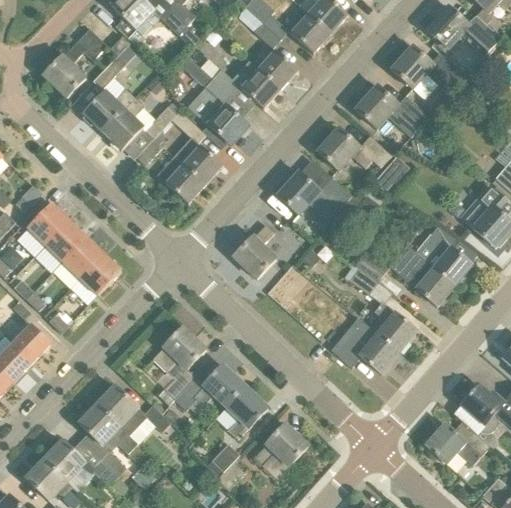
[(141,36),(152,25),(146,20),(155,11),(144,0),(118,0),(114,5),(112,4),(111,5),(123,17),(115,25),(127,37),(135,30),(141,36)]
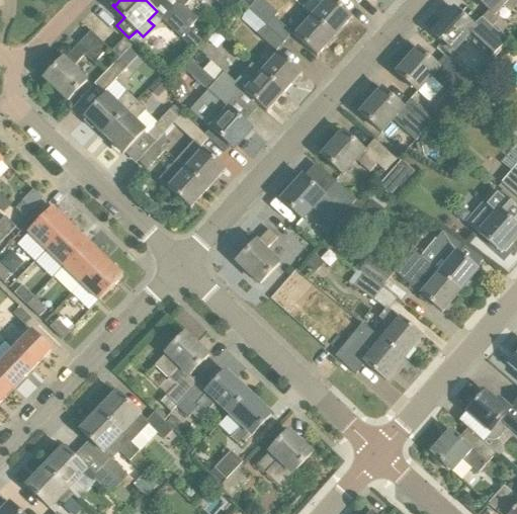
[(178,0),(170,8),(188,25),(197,16),(184,4),(188,0),(178,0)]
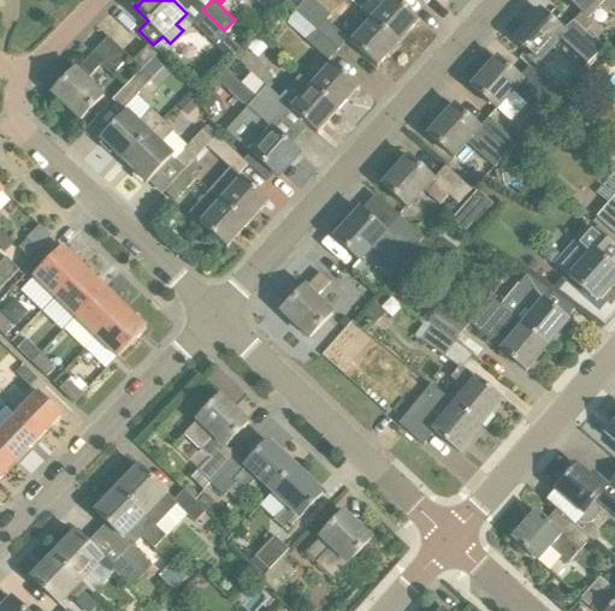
[(347,36),(326,17),(330,13),(315,0),(302,0),(296,7),(295,9),(315,28),(337,47),(347,36)]
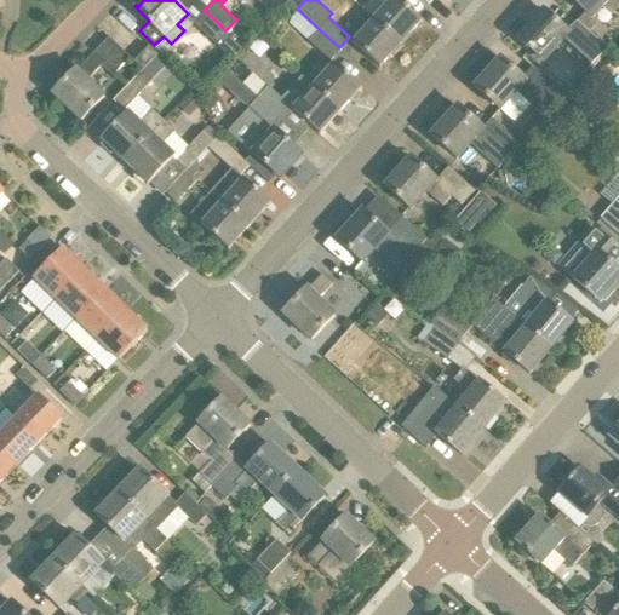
[(422,17),(402,0),(387,0),(373,16),(401,40),(422,17)]
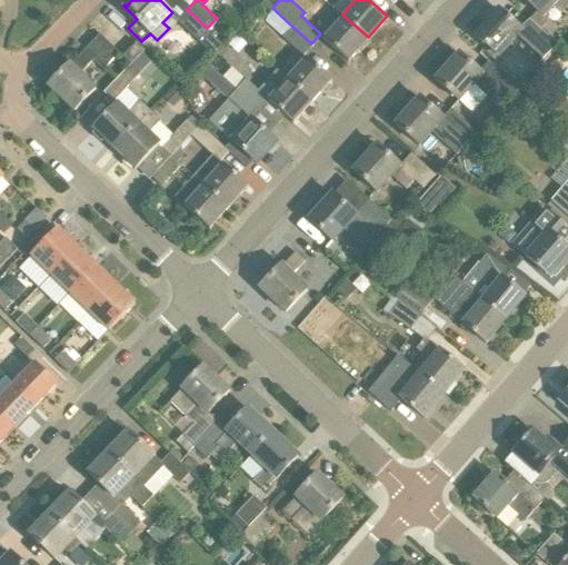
[(527,0),(537,9),(530,18),(541,27),(547,20),(544,17),(558,0),(527,0)]
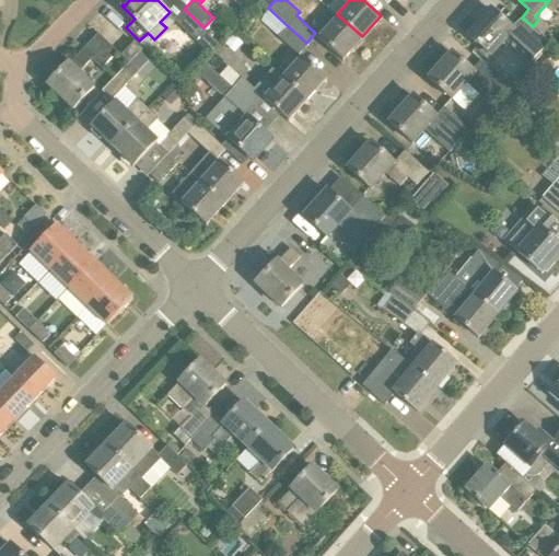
[(512,25),(508,21),(491,7),(468,32),(492,55),(505,39),(531,62),(549,42),(520,16),(512,25)]
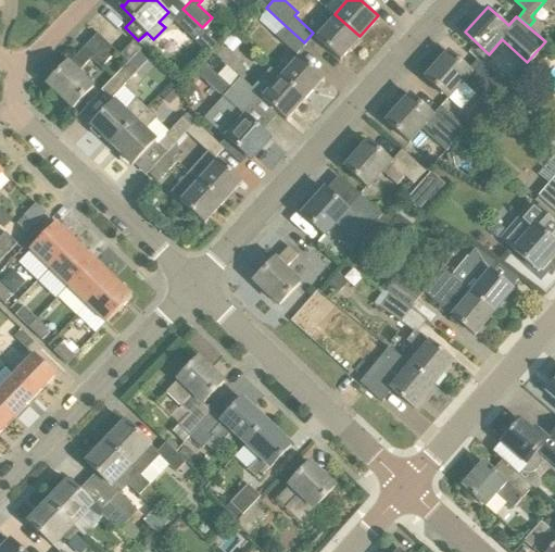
[(218,44),(202,27),(183,9),(174,17),(173,19),(179,24),(193,37),(197,40),(202,47),(210,53),(217,44),(218,44)]
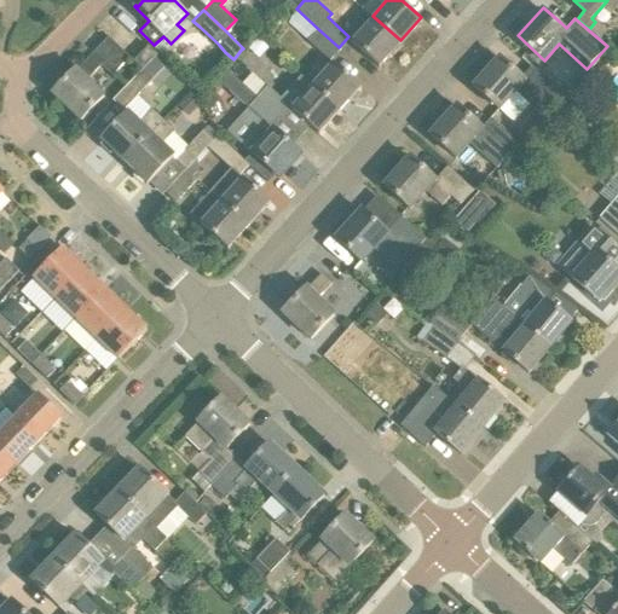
[(379,64),(400,40),(373,16),(352,39),(379,64)]
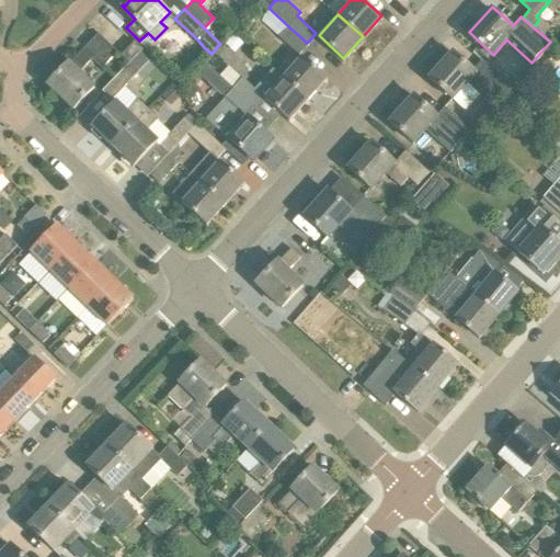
[(298,53),(307,43),(287,25),(278,35),(298,53)]
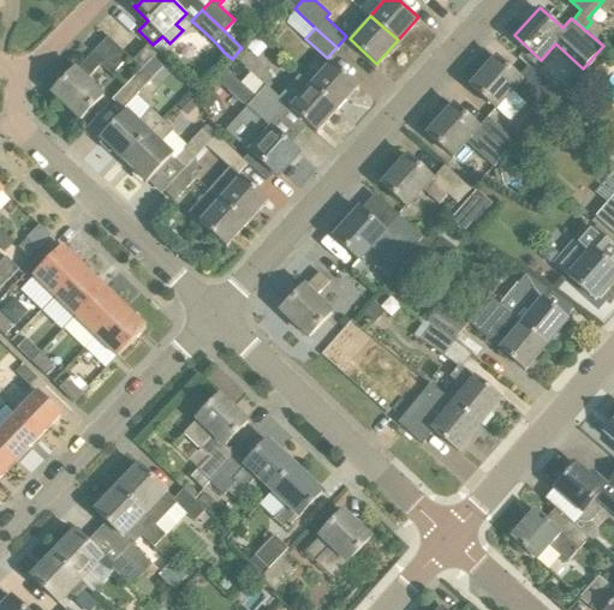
[(101,61),(112,71),(129,54),(108,34),(77,66),(76,66),(52,90),(81,117),(100,96),(101,97),(106,94),(88,76),(101,61)]
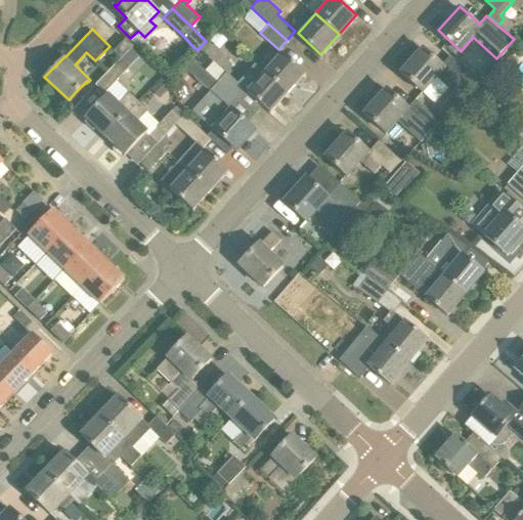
[(120,56),(132,45),(124,37),(113,49),(120,56)]
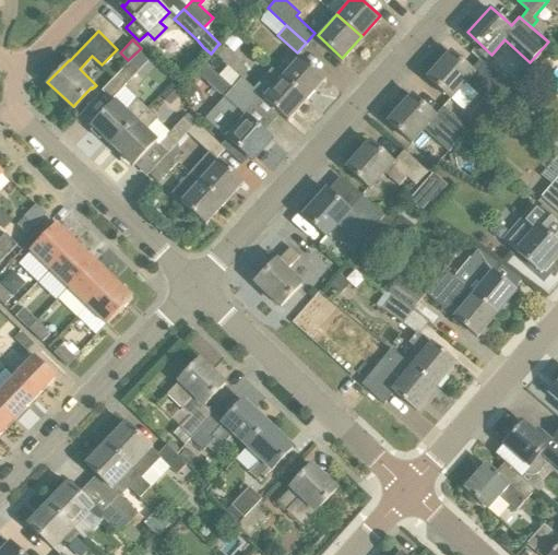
[(471,67),(467,65),(451,49),(428,75),(452,97),(466,82),(477,92),(481,89),(486,94),(470,113),(466,109),(459,117),(471,129),(509,86),(478,58),(471,67)]
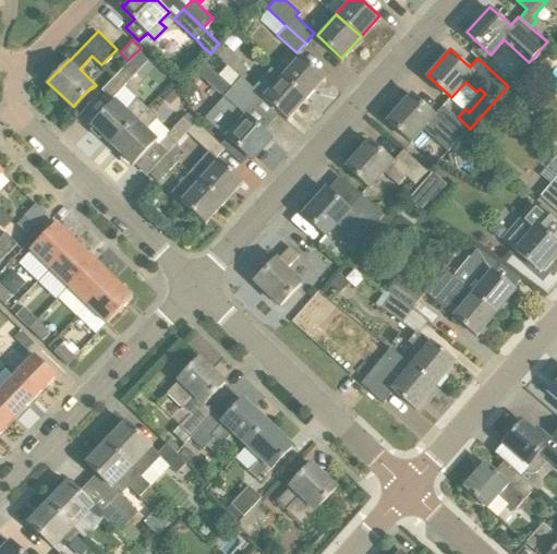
[(325,76),(309,61),(300,53),(281,74),(306,97),(325,76)]
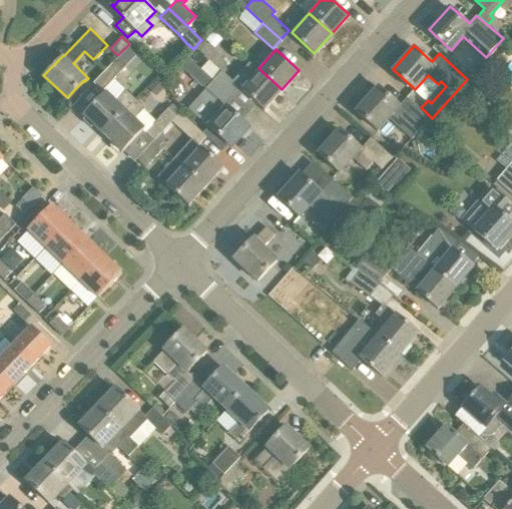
[(205,87),(223,102),(241,118),(247,111),(230,94),(213,78),(186,53),(178,61),(205,87)]
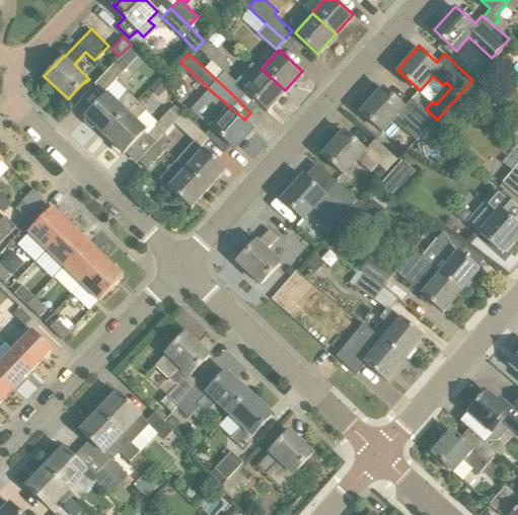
[(118,58),(93,82),(102,90),(126,66),(118,58)]
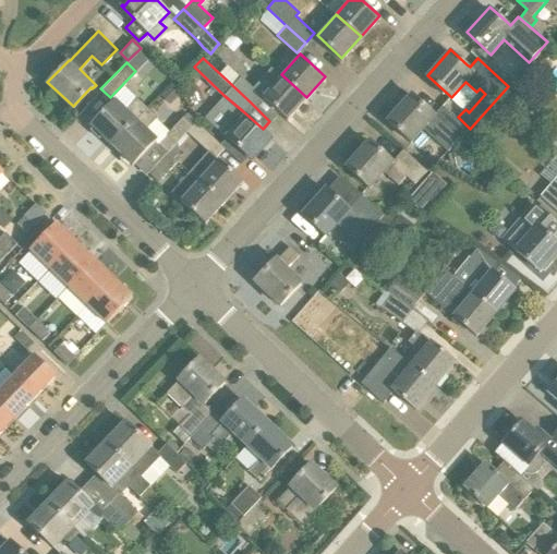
[(270,67),(253,87),(259,94),(287,118),(306,97),(281,74),(280,75),(270,67)]
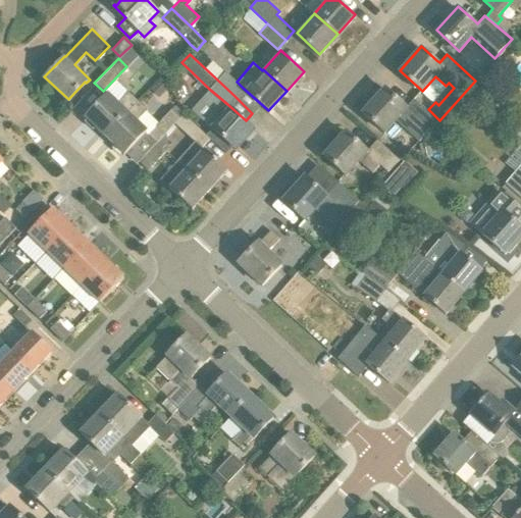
[(224,71),(217,80),(235,96),(243,88),(237,82),(224,71)]
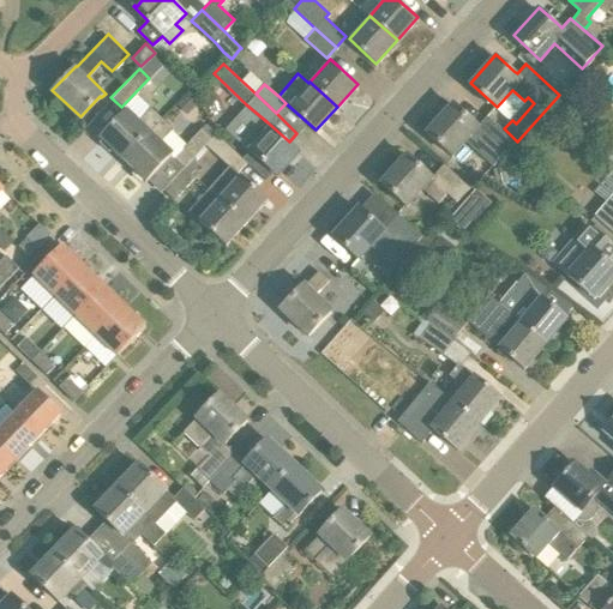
[(188,113),(199,100),(187,90),(176,102),(188,113)]
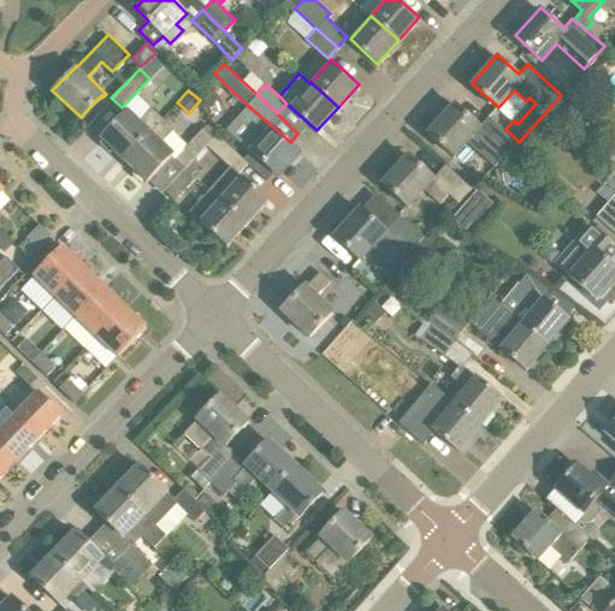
[(480,125),(473,118),(455,102),(429,131),(455,156),(468,141),(495,165),(507,150),(508,152),(516,142),(488,116),(480,125)]
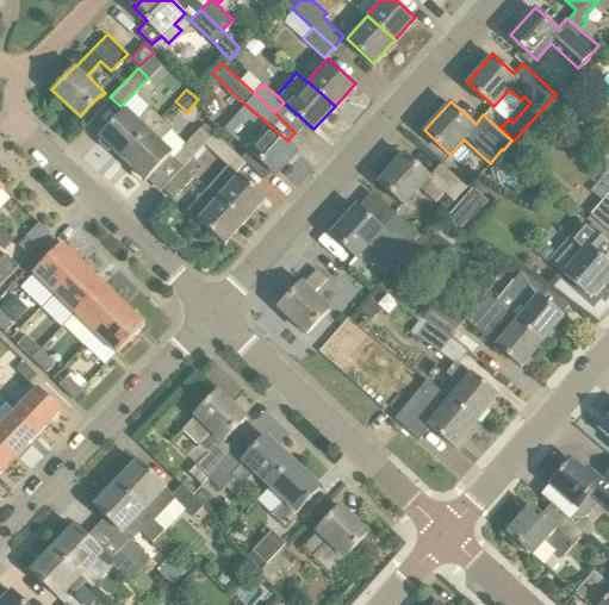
[(122,156),(160,116),(149,106),(137,118),(126,107),(99,135),(122,156)]
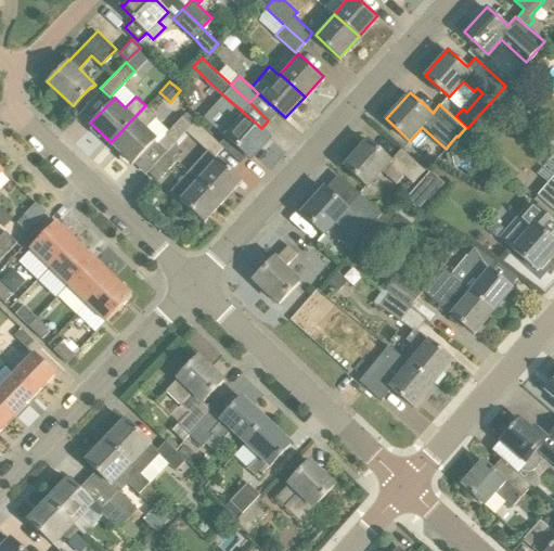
[(111,142),(131,162),(155,136),(145,127),(156,116),(145,105),(111,142)]
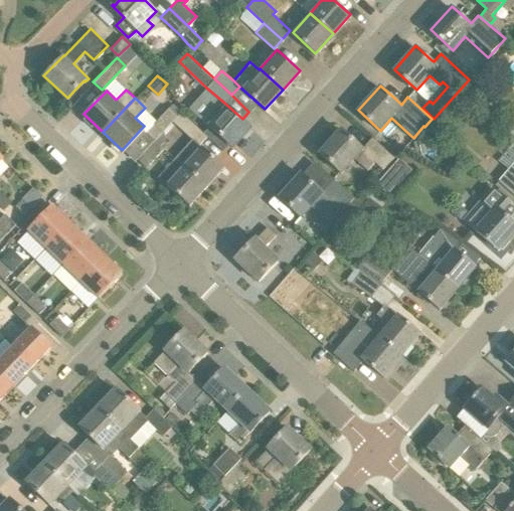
[(173,103),(170,107),(177,114),(180,111),(181,110),(173,103)]
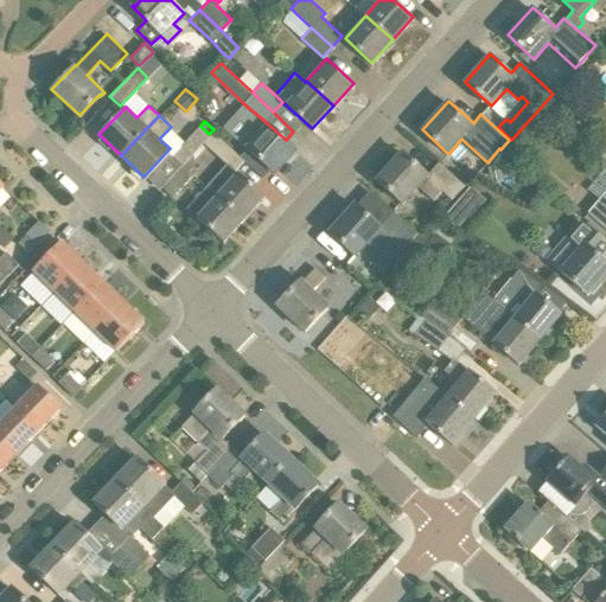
[(286,140),(265,121),(244,145),(274,172),(294,148),(286,140)]
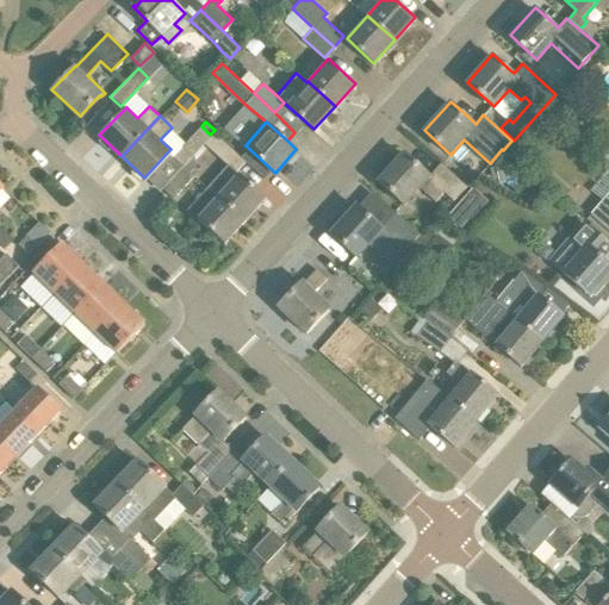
[(210,135),(202,126),(174,155),(182,163),(204,142),(210,135)]
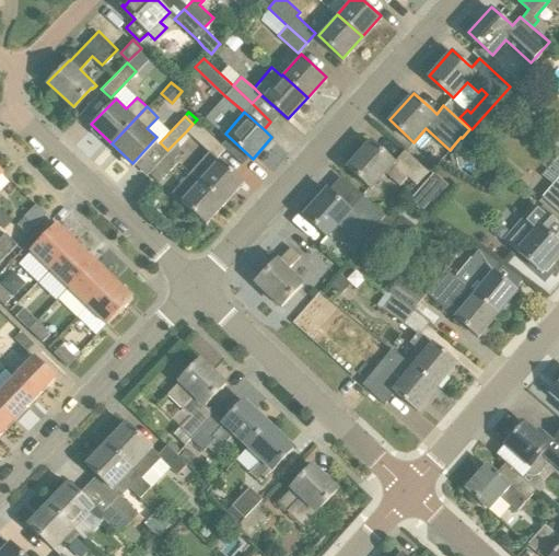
[(225,149),(196,120),(193,124),(187,130),(208,151),(190,171),(225,201),(244,181),(218,157),(225,149)]
